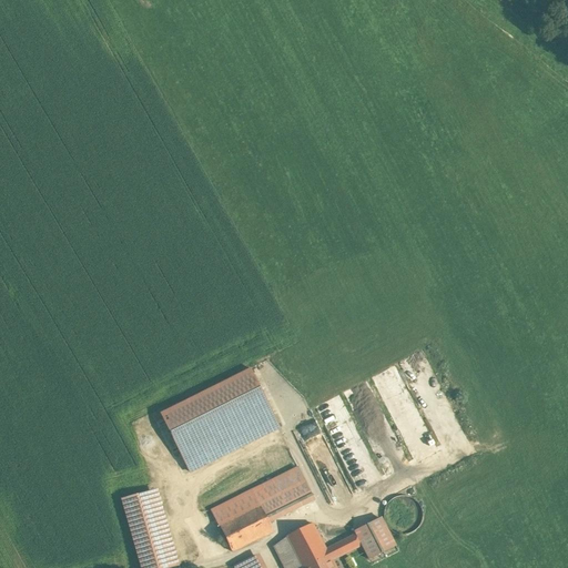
[(158,415),(168,434),(256,387),(246,368),(158,415)]
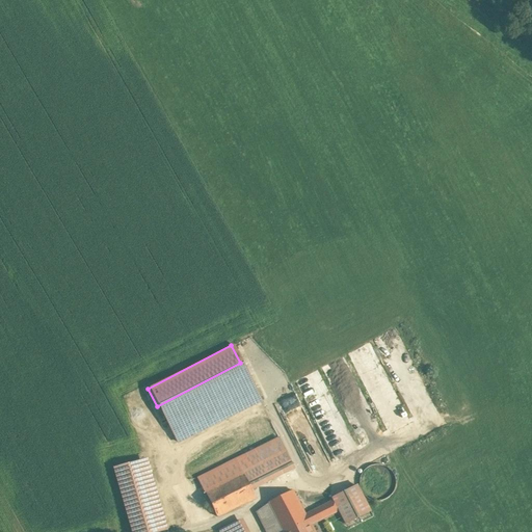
[(240,363),(157,406),(177,445),(260,402),(240,363)]
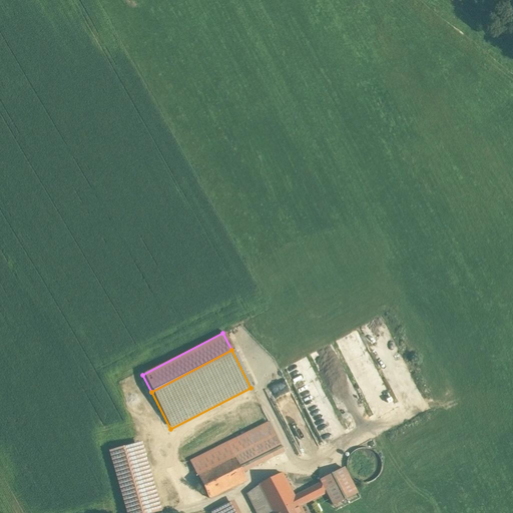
[(319,447),(285,380),(269,388),(302,455),(319,447)]
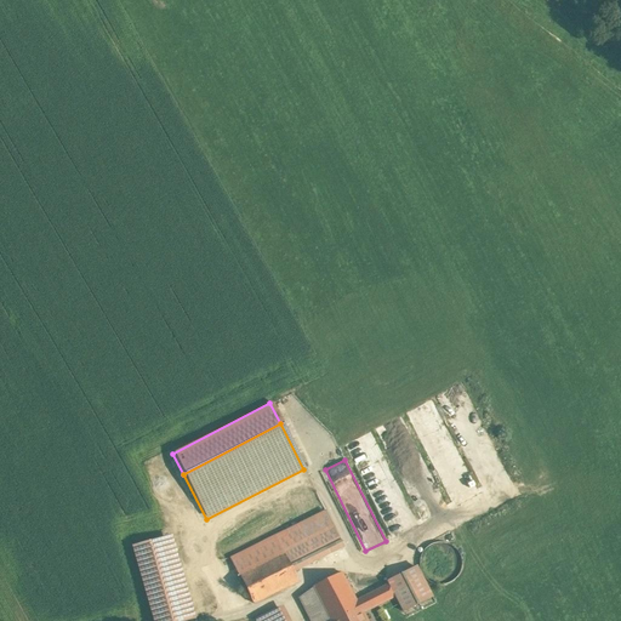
[(298,524),(231,558),(240,575),(308,541),(303,531),(302,531),(298,524)]
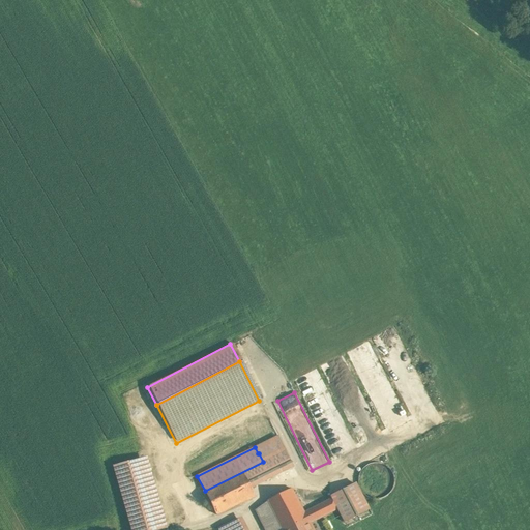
[(269,447),(259,453),(263,462),(270,477),(282,472),(269,447)]
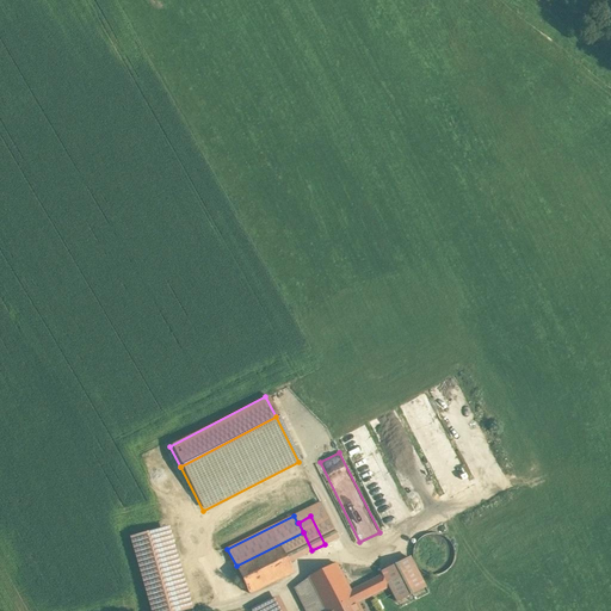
[(192,610),(168,528),(129,538),(149,610),(192,610)]
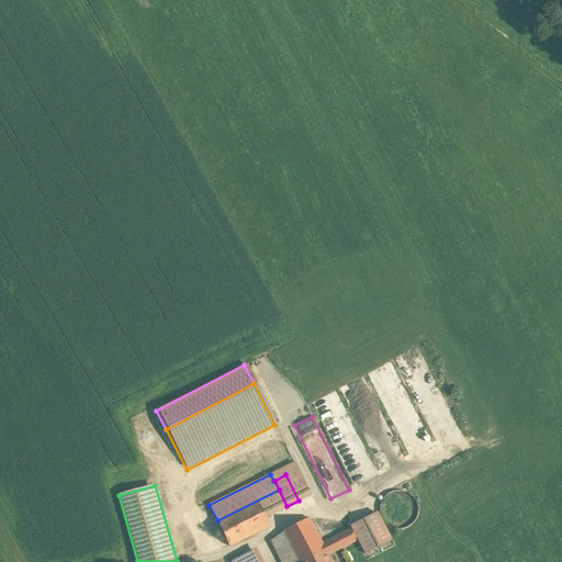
[(279,490),(217,520),(229,546),(270,526),(266,516),(287,506),(279,490)]
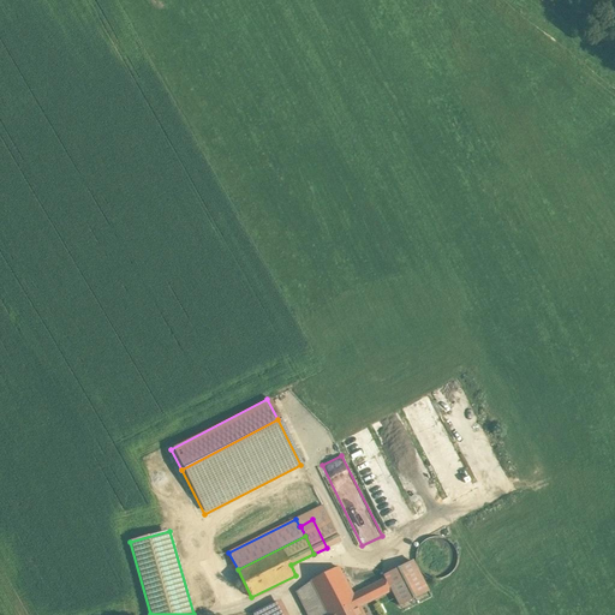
[(455,566),(457,557),(455,550),(451,543),(445,539),(436,538),(428,539),(422,544),(417,550),(416,559),(417,566),(422,573),(429,578),(436,579),(445,578),(451,573),(455,566)]
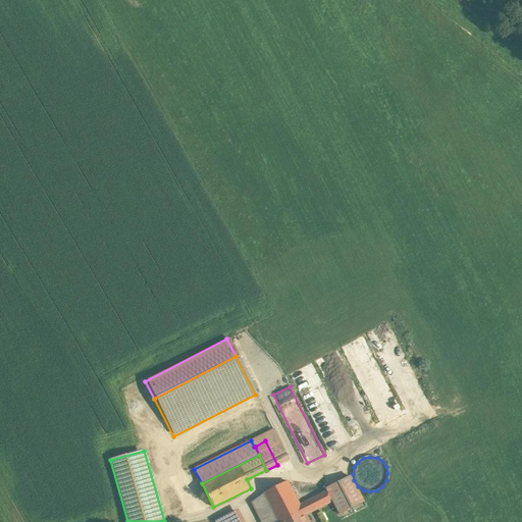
[(351,476),(326,489),(327,489),(332,501),(340,514),(364,502),(351,476)]
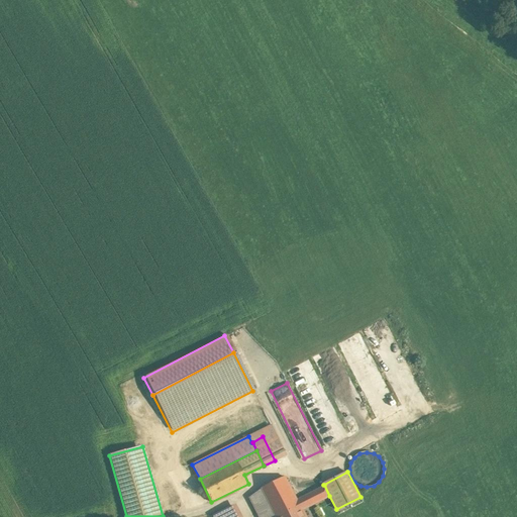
[(285,477),(260,489),(261,490),(249,498),(256,511),(259,510),(259,511),(269,506),(272,512),(274,516),(281,516),(303,510),(312,505),(312,504),(329,496),(324,485),(323,487),(297,500),(285,477)]
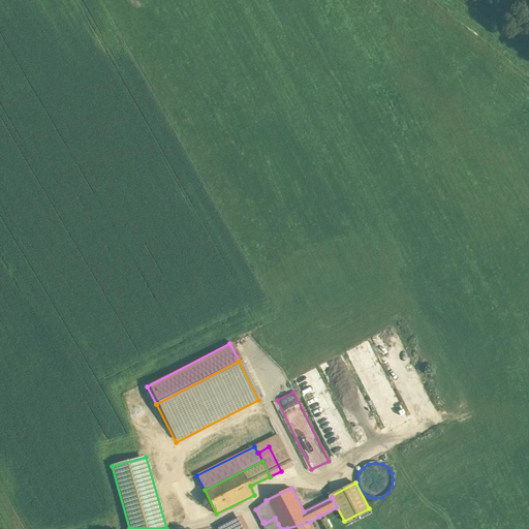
[(243,528),(238,518),(219,527),(219,528),(243,528)]
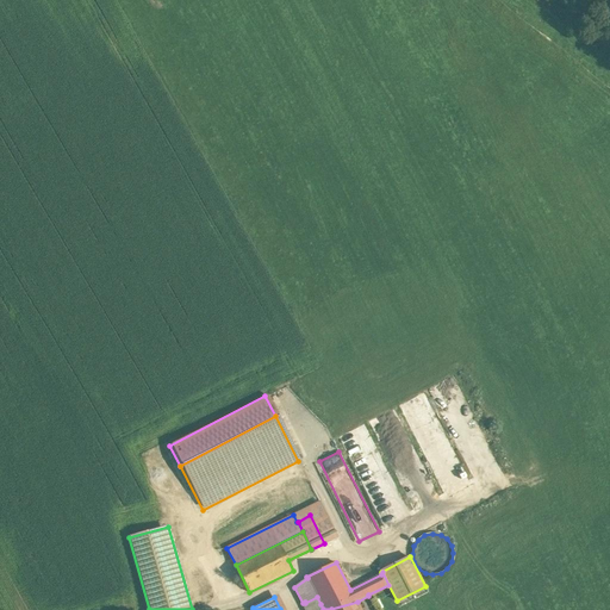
[(317,597),(305,603),(305,602),(303,603),(306,609),(307,609),(321,604),(317,597)]
